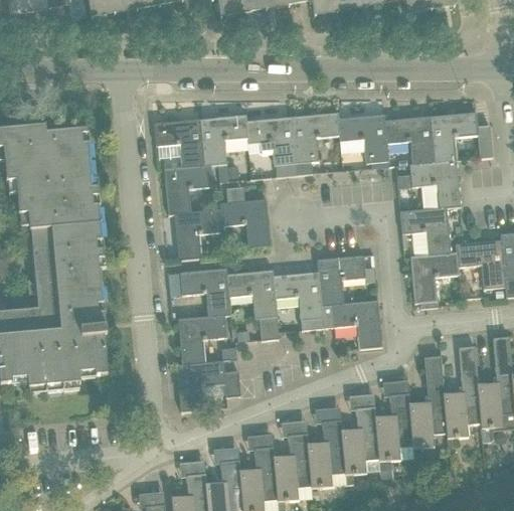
[(6,0),(9,14),(48,7),(47,0),(67,0),(71,20),(84,18),(81,0),(6,0)]
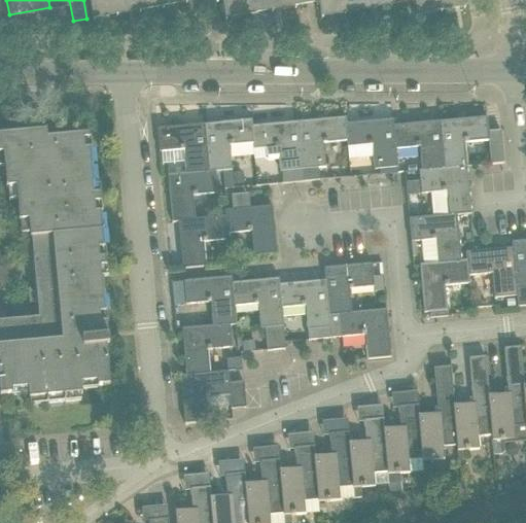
[(116,12),(114,0),(90,0),(93,16),(94,18),(95,18),(95,16),(116,12)]
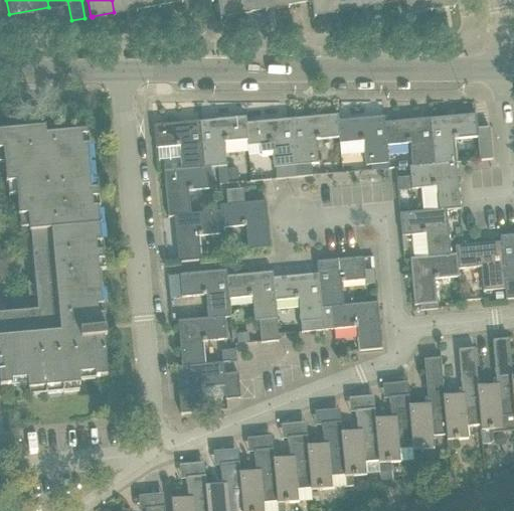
[(112,0),(114,12),(114,13),(116,13),(115,11),(137,8),(135,0),(112,0)]
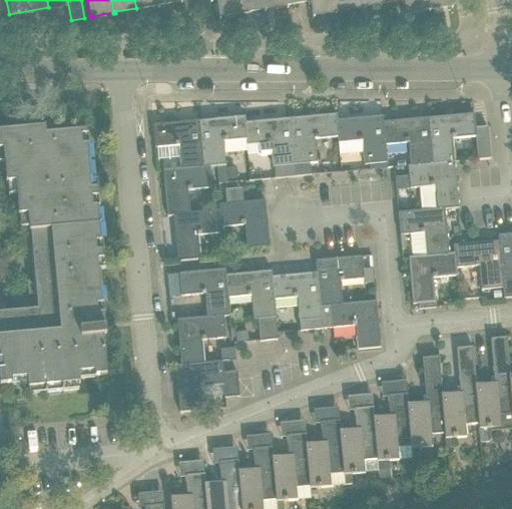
[(134,0),(136,8),(136,9),(137,8),(137,7),(158,4),(158,5),(159,5),(158,0),(134,0)]
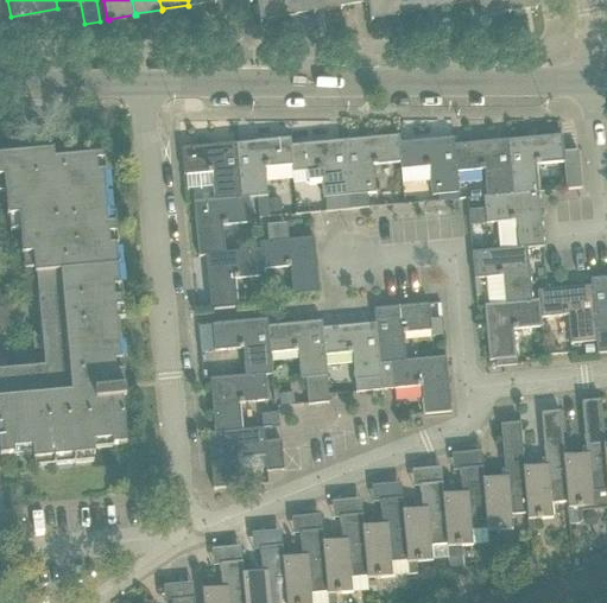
[(288,12),(285,0),(257,0),(259,17),(288,12)]
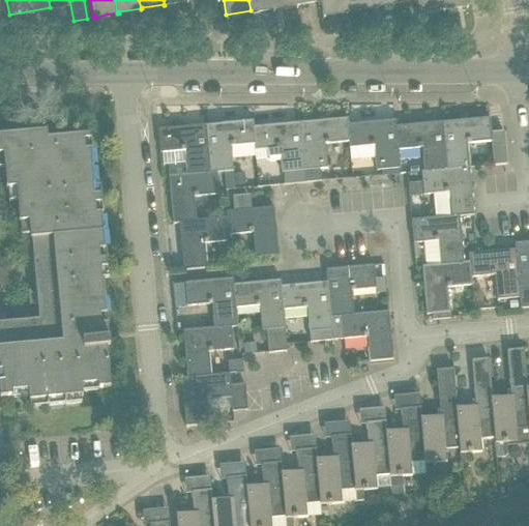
[(248,0),(251,10),(273,6),(272,0),(248,0)]
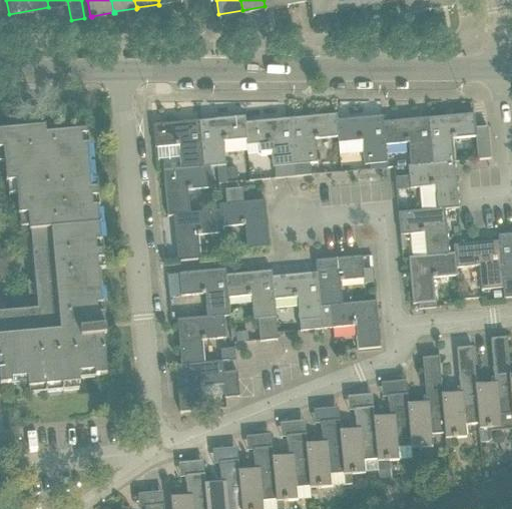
[(311,0),(314,15),(315,15),(314,13),(336,10),(334,0),(311,0)]
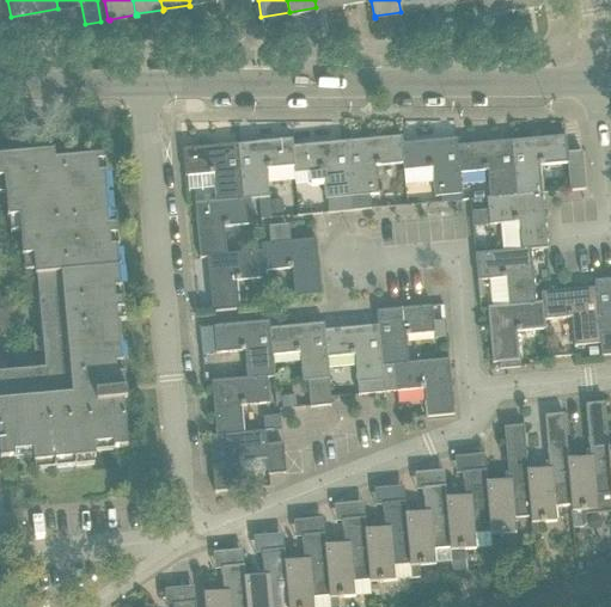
[(398,0),(401,12),(401,13),(403,13),(402,12),(427,7),(427,8),(428,8),(428,7),(427,0),(398,0)]
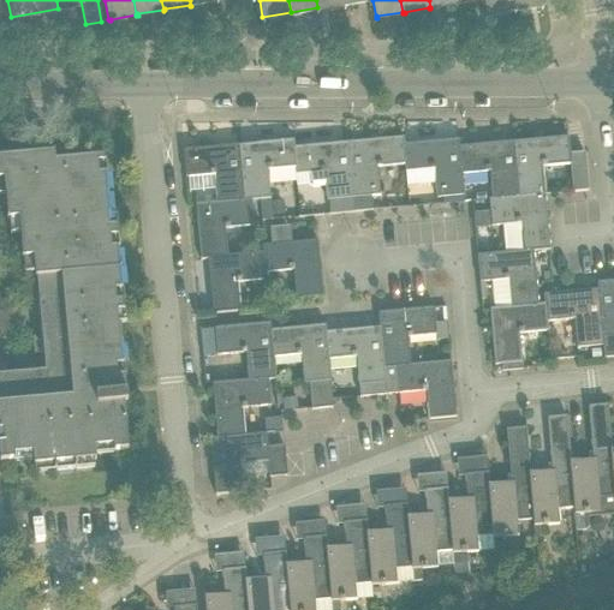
[(486,0),(488,16),(489,16),(489,15),(516,10),(513,0),(486,0)]
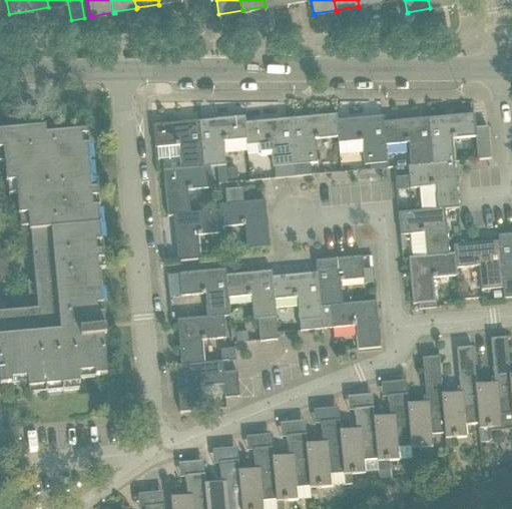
[(428,0),(430,8),(453,4),(452,0),(428,0)]
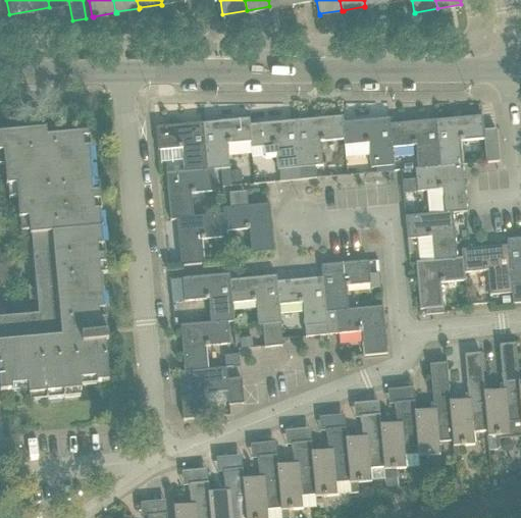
[(344,143),(345,143),(342,113),(296,117),(300,165),(315,164),(322,163),(320,139),(344,137),(344,143)]
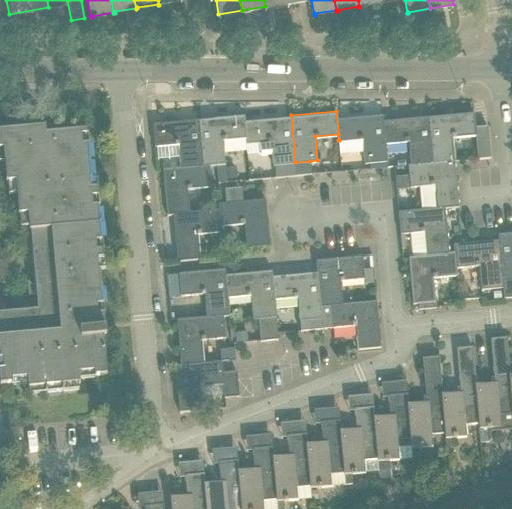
[(370,161),(386,160),(385,142),(383,119),(382,113),(337,117),(337,111),(336,111),(339,140),(362,138),(364,162),(370,161)]
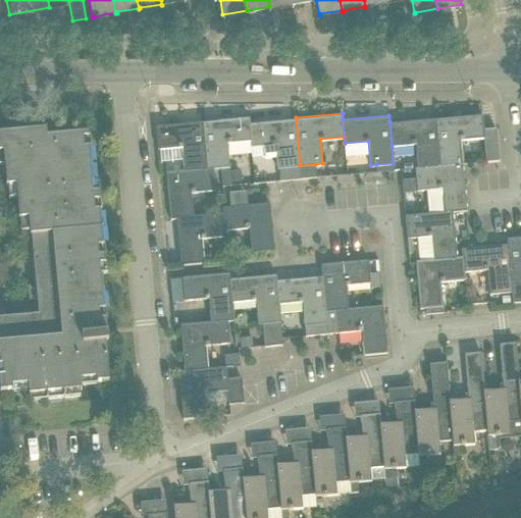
[(435,117),(439,164),(462,162),(460,139),(483,137),(485,160),(499,159),(496,126),(483,127),(482,113),(435,117)]
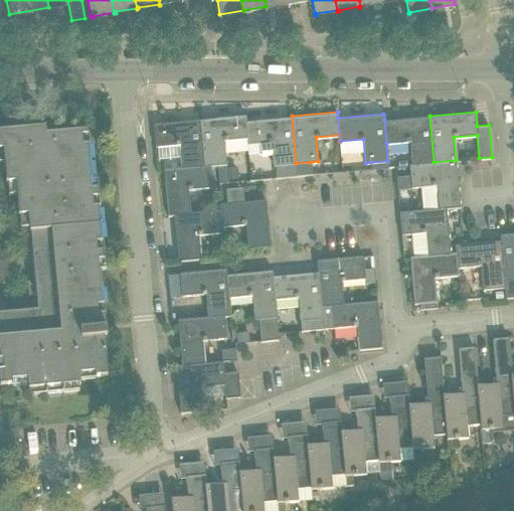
[(247,143),(245,115),(199,119),(204,165),(210,164),(218,164),(226,163),(224,139),(246,137),(247,143)]
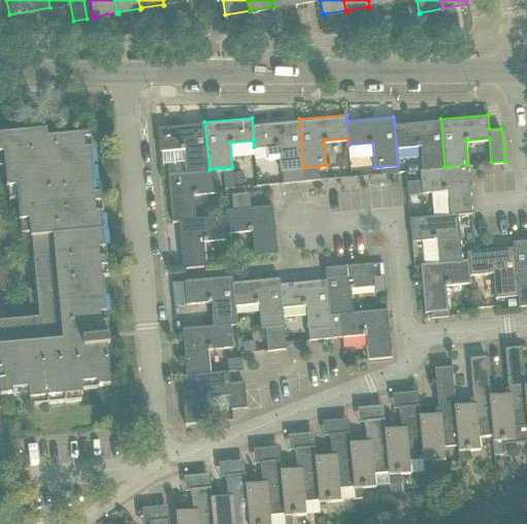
[(253,124),(252,124),(254,140),(254,146),(261,146),(264,145),(265,154),(269,158),(280,157),(281,169),(283,169),(303,167),(299,119),(253,124)]
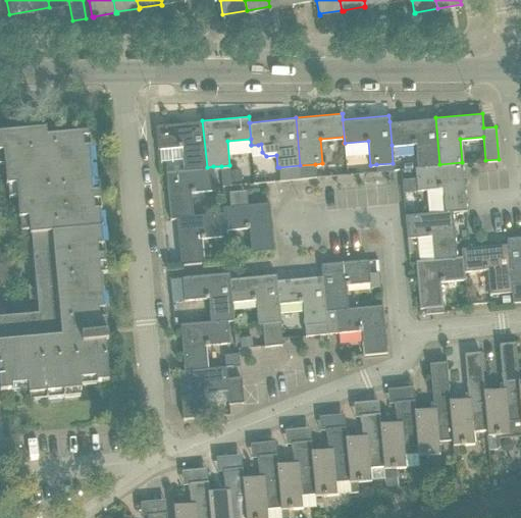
[(389,121),(392,145),(397,144),(415,143),(417,161),(417,165),(417,166),(439,164),(435,117),(414,119),(396,121),(389,121)]
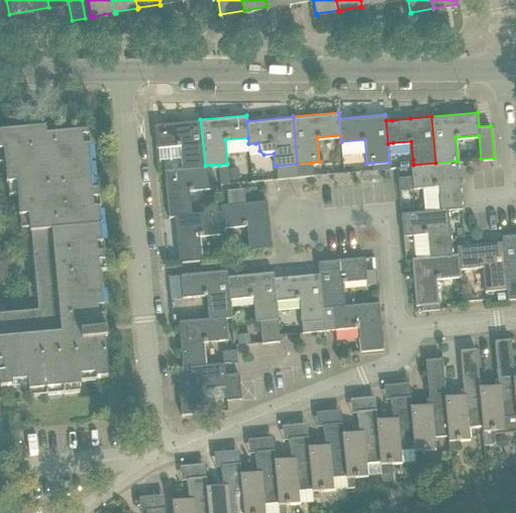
[(155,123),(157,145),(180,144),(182,167),(182,168),(205,166),(200,119),(155,123)]
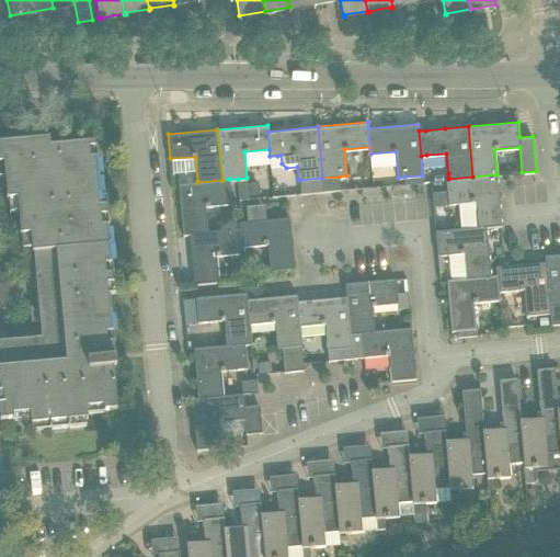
[(0,419),(11,418),(11,419),(12,419),(11,412),(29,411),(30,423),(32,423),(31,422),(48,421),(48,427),(50,427),(49,421),(66,419),(67,425),(68,425),(68,419),(84,418),(84,419),(87,419),(86,406),(102,405),(102,410),(104,410),(104,409),(116,408),(112,366),(115,366),(113,341),(105,342),(104,331),(112,331),(112,330),(111,330),(109,313),(111,313),(110,311),(109,311),(107,295),(109,294),(109,293),(106,293),(105,283),(113,282),(112,276),(105,277),(104,268),(111,266),(111,261),(110,261),(107,245),(109,245),(109,243),(107,243),(106,226),(107,226),(107,225),(100,225),(99,215),(106,214),(105,205),(99,205),(98,195),(100,195),(100,193),(99,194),(96,177),(98,177),(98,175),(96,175),(95,158),(96,158),(96,157),(89,157),(88,147),(95,146),(94,140),(49,145),(48,136),(47,136),(47,137),(0,141),(0,161),(3,161),(7,196),(6,196),(6,199),(16,197),(20,232),(19,232),(19,234),(30,234),(32,251),(33,251),(41,336),(6,339),(4,331),(0,330),(0,419)]
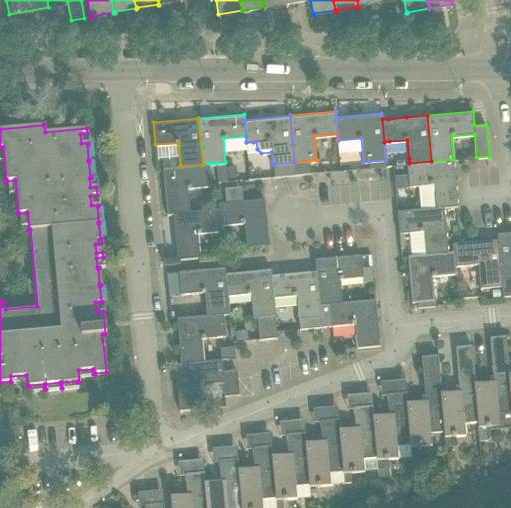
[(420,184),(422,207),(422,208),(444,206),(458,205),(453,159),(431,161),(409,163),(407,163),(408,173),(409,185),(420,184)]
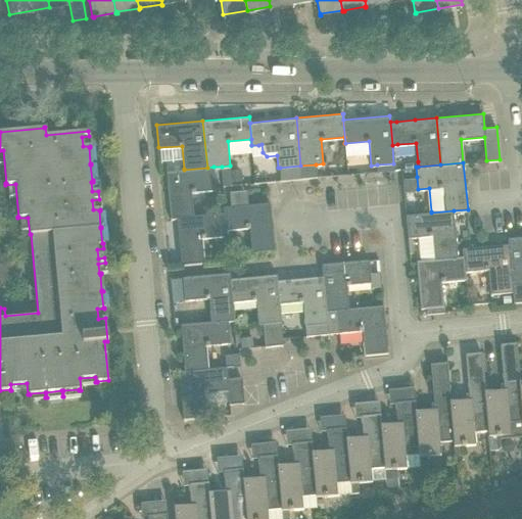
[(316,164),(300,166),(301,178),(317,176),(316,164)]
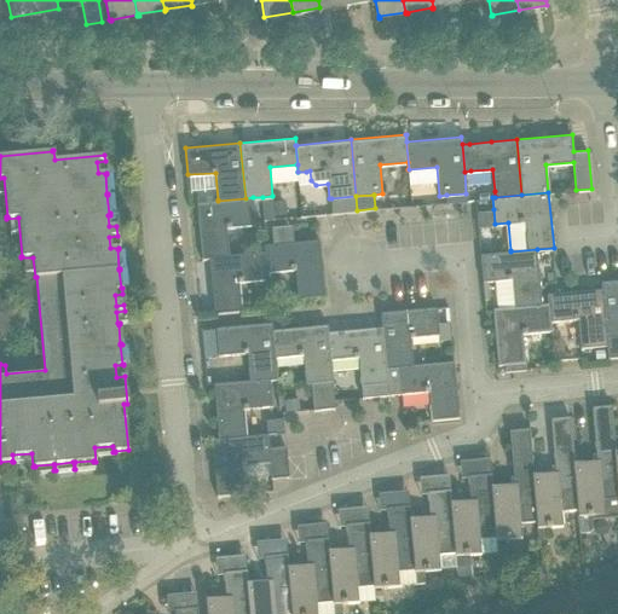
[(272,196),(263,197),(264,218),(273,216),(272,196)]
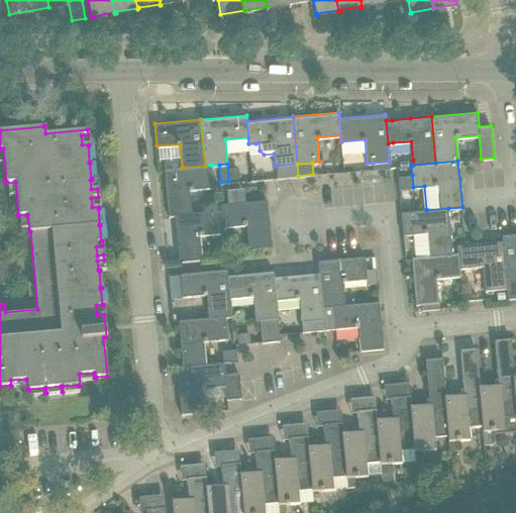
[(297,164),(277,166),(278,177),(298,176),(297,164)]
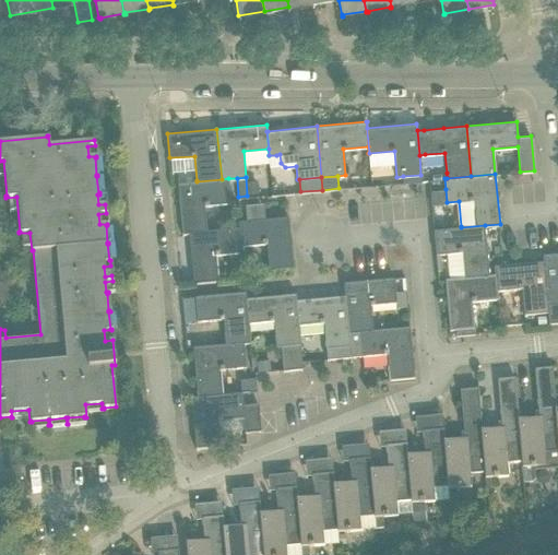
[(228,178),(222,179),(197,181),(197,180),(177,182),(182,233),(206,231),(206,229),(204,205),(230,202),(228,178)]
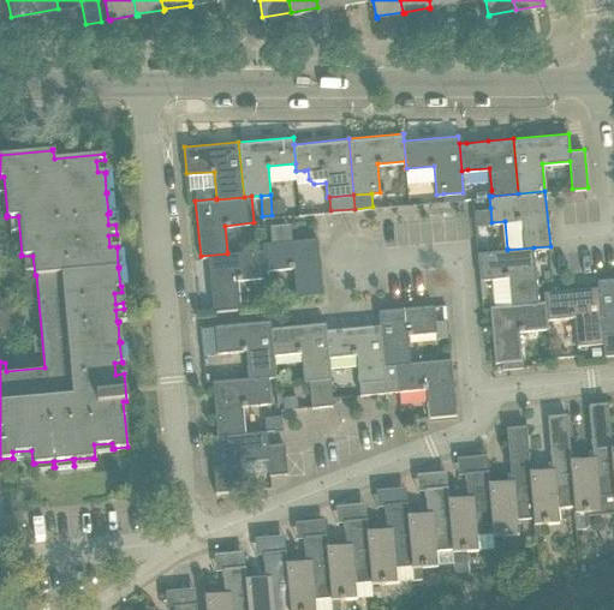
[(284,197),(272,198),(274,211),(285,210),(284,197)]
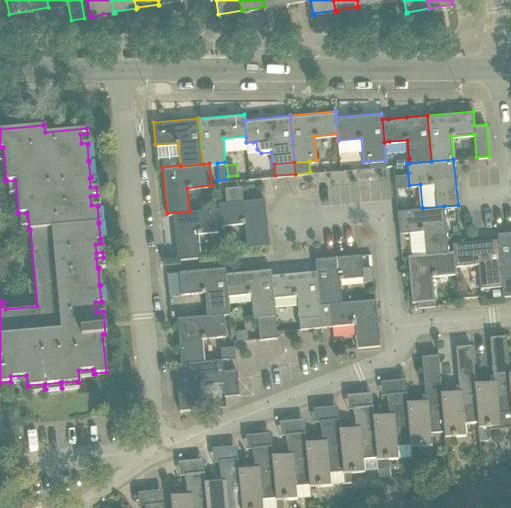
[(408,173),(394,174),(395,186),(409,185),(408,173)]
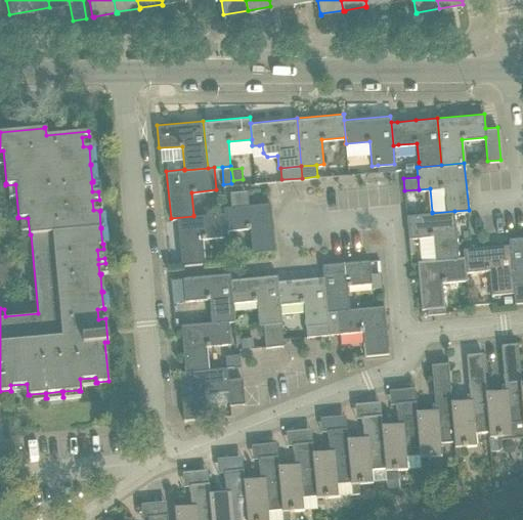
[(275,249),(271,202),(248,204),(222,207),(223,213),(224,212),(226,235),(226,229),(250,227),(252,252),(275,249)]
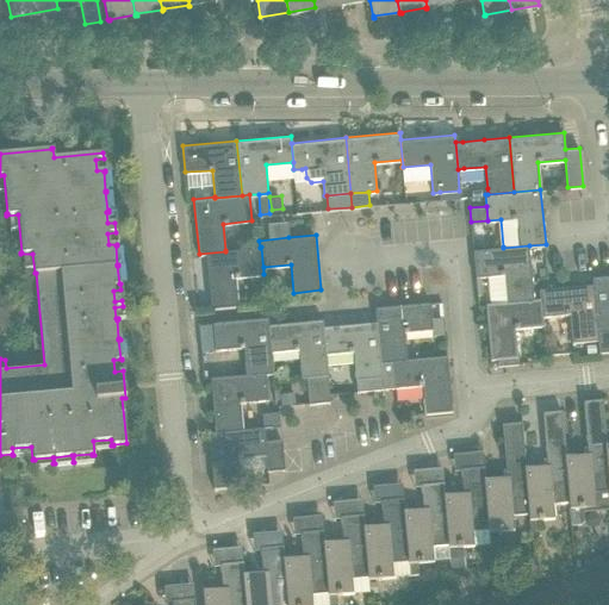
[(473,249),(477,276),(504,274),(507,301),(534,299),(533,289),(529,245),(503,248),(503,247),(473,249)]
